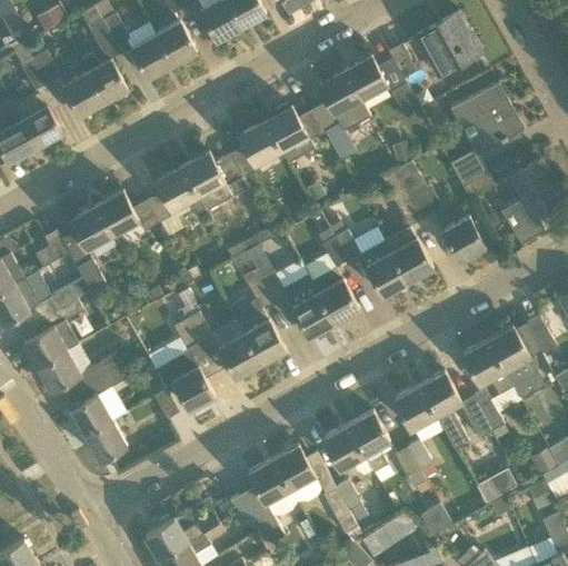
[(6,0),(0,0),(0,37),(20,26),(6,0)]
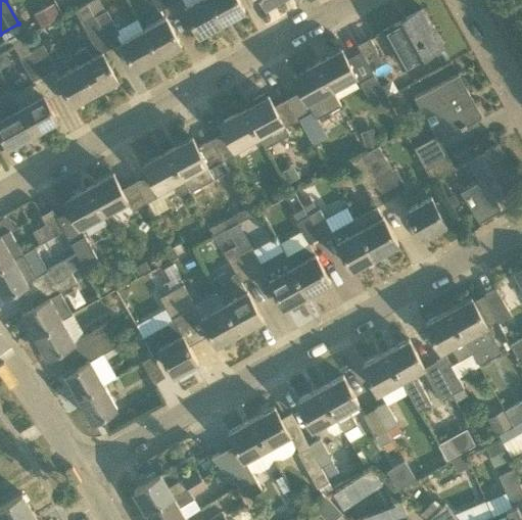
[(150,0),(158,12),(170,6),(167,0),(150,0)]
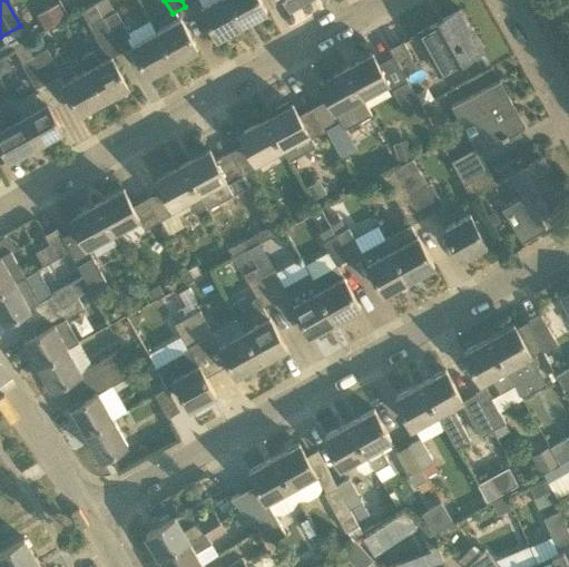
[(217,41),(242,27),(226,0),(217,0),(199,10),(217,41)]
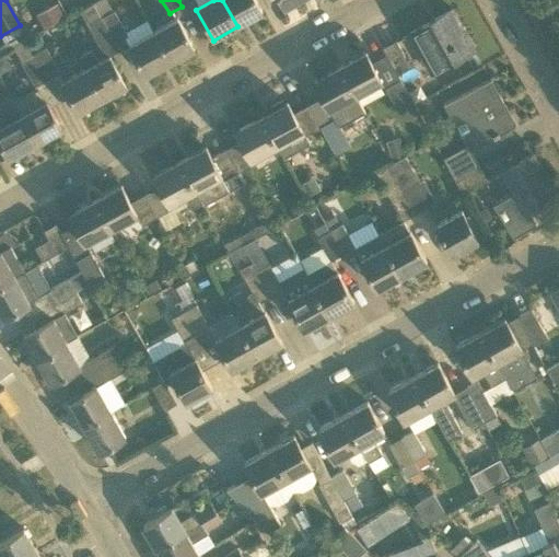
[(261,13),(253,0),(222,0),(237,26),(261,13)]
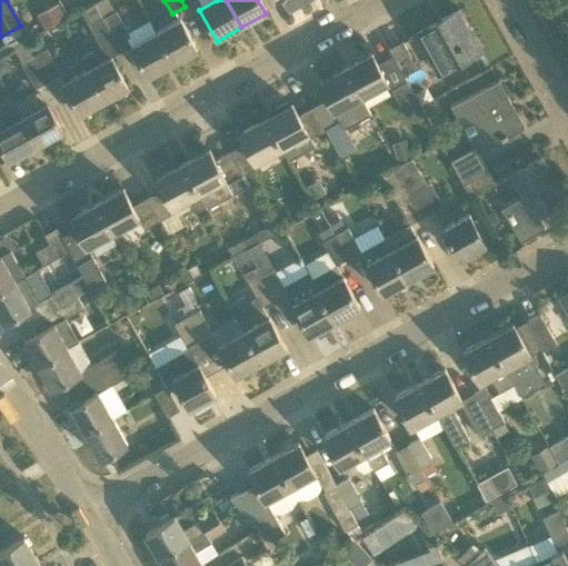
[(290,9),(306,0),(284,0),(289,10),(290,9)]
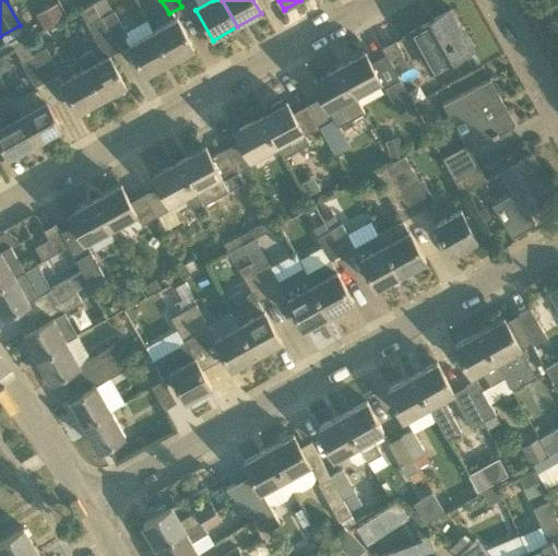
[(116,47),(115,44),(102,20),(93,4),(80,12),(102,54),(116,47)]
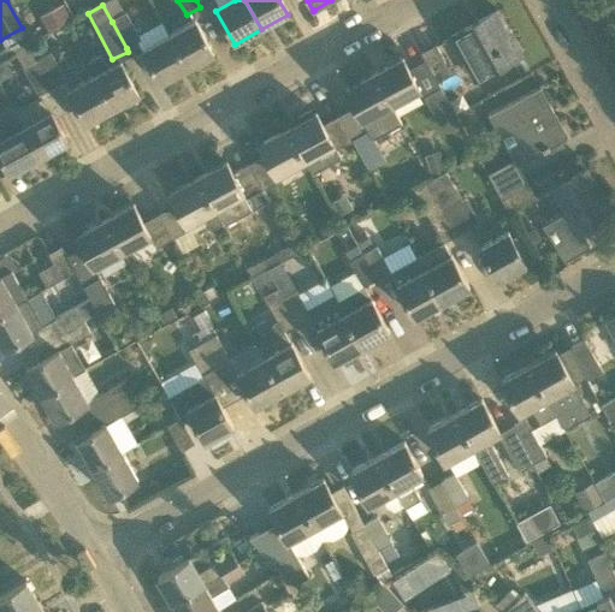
[(61,6),(37,19),(46,34),(70,21),(61,6)]
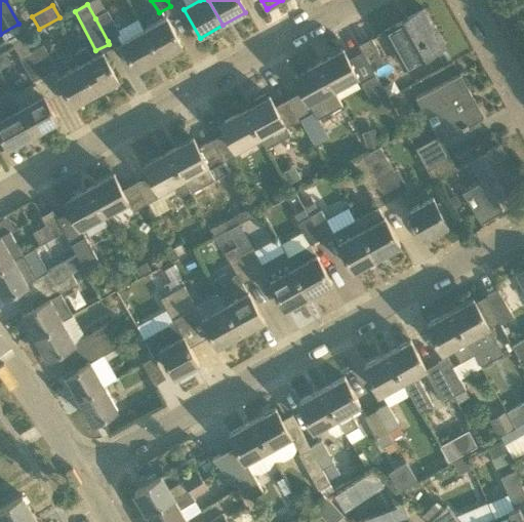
[(422,11),(401,24),(383,33),(403,70),(444,48),(443,47),(443,48),(422,12),(424,12),(422,11)]
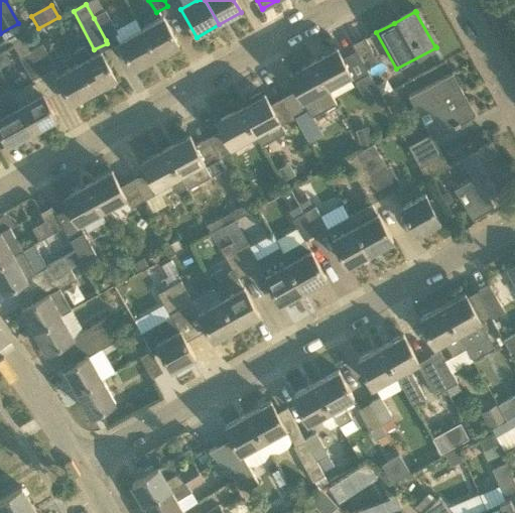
[(94,18),(106,40),(117,34),(104,12),(94,18)]
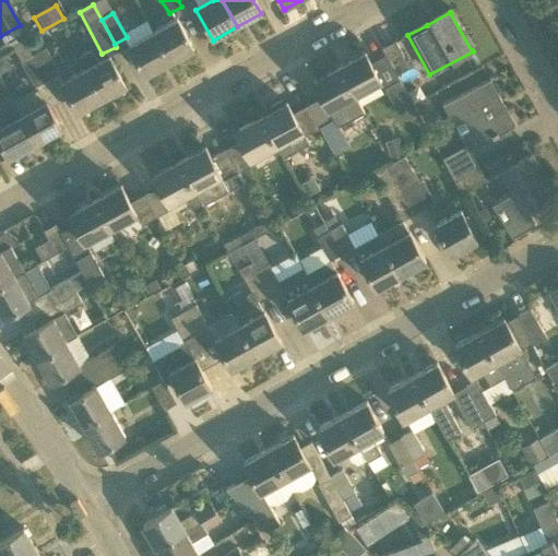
[(193,50),(182,32),(176,21),(153,33),(169,63),(193,50)]
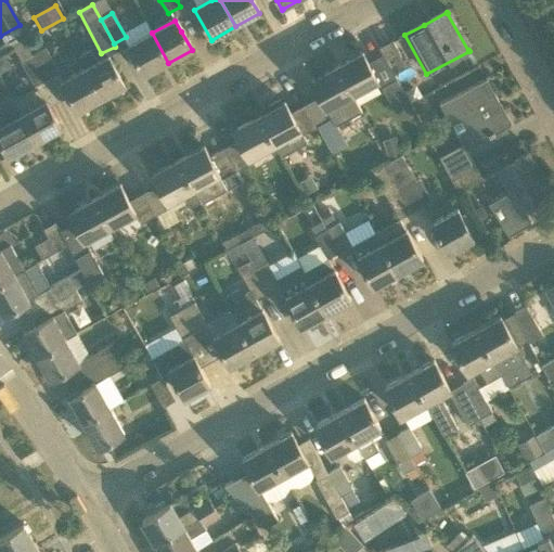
[(143,77),(168,63),(152,33),(127,47),(143,77)]
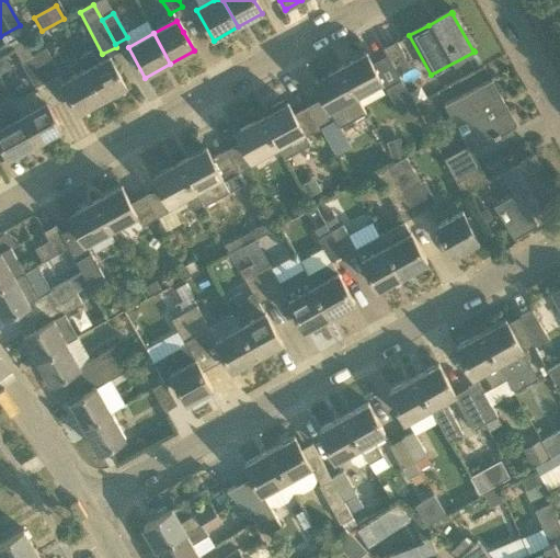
[(410,69),(407,63),(396,43),(383,50),(386,57),(397,77),(410,69)]
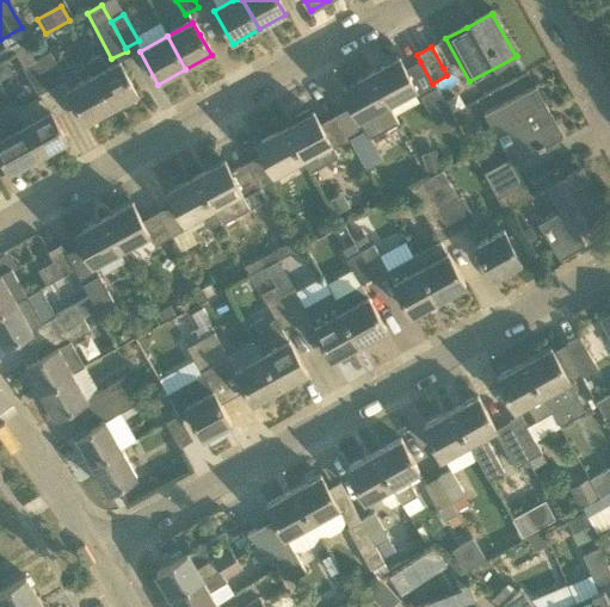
[(50,88),(61,82),(63,81),(49,54),(36,61),(50,88)]
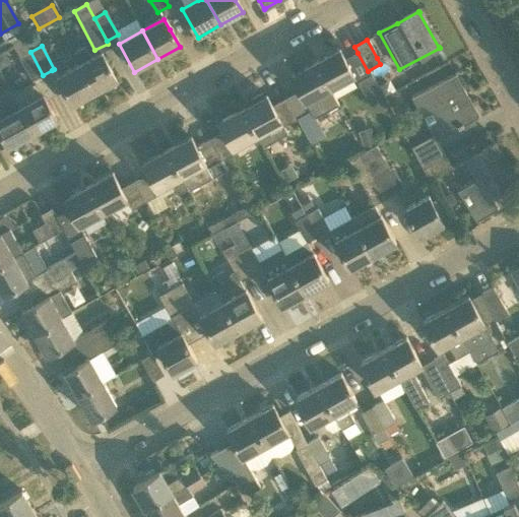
[(101,54),(89,59),(84,49),(72,55),(78,66),(78,65),(94,93),(116,81),(101,54)]
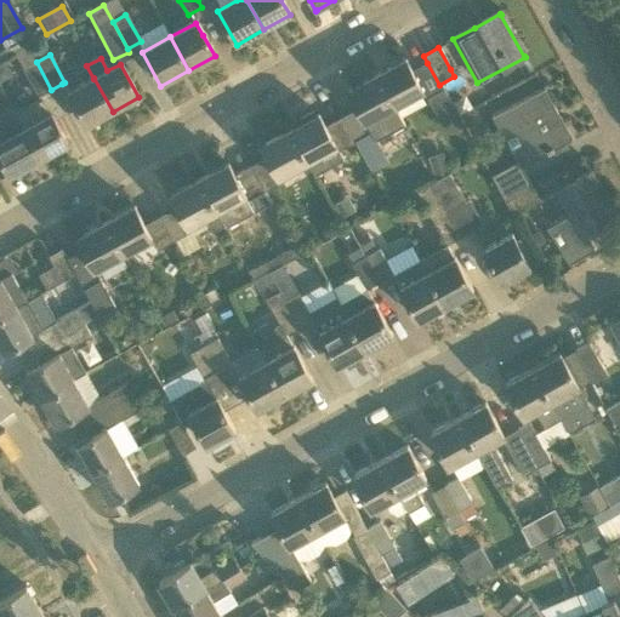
[(439,85),(427,63),(411,72),(405,61),(376,76),(393,107),(422,92),(439,124),(455,114),(439,85)]
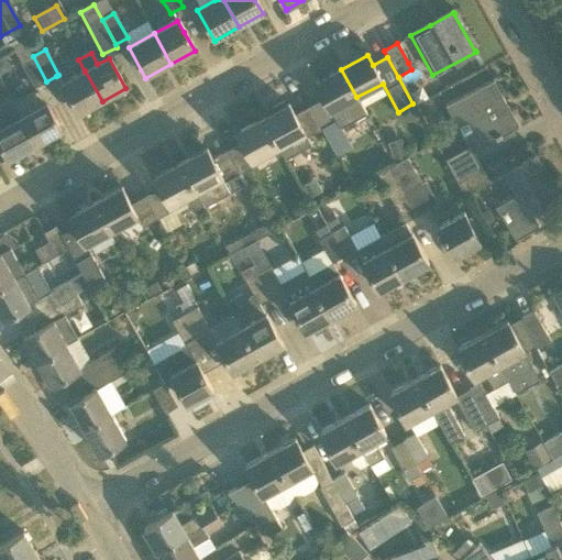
[(34,88),(46,81),(33,56),(20,64),(34,88)]
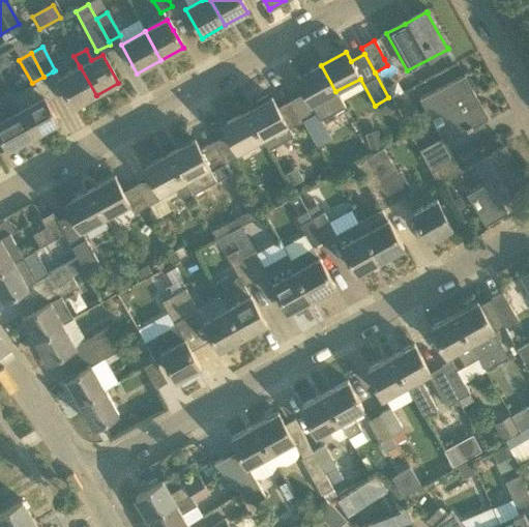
[(311,106),(335,91),(321,65),(296,79),(304,94),(291,100),(303,122),(316,115),(311,106)]
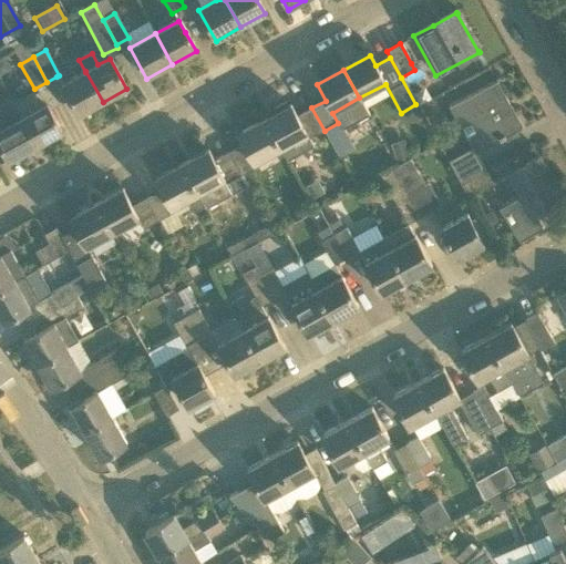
[(78,115),(103,102),(85,71),(85,72),(61,85),(78,115)]
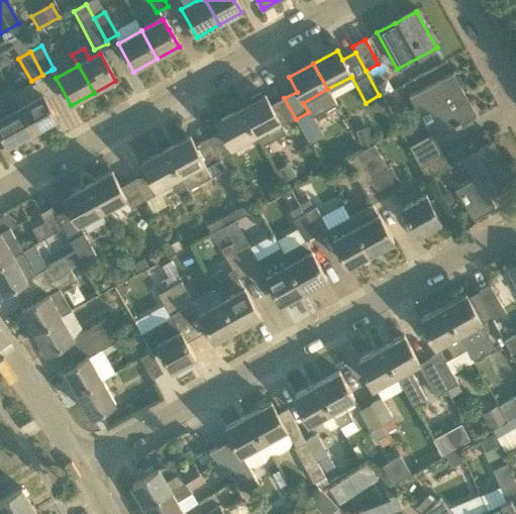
[(419,116),(430,136),(432,141),(457,127),(475,118),(463,97),(465,96),(452,75),(419,93),(409,99),(419,116)]
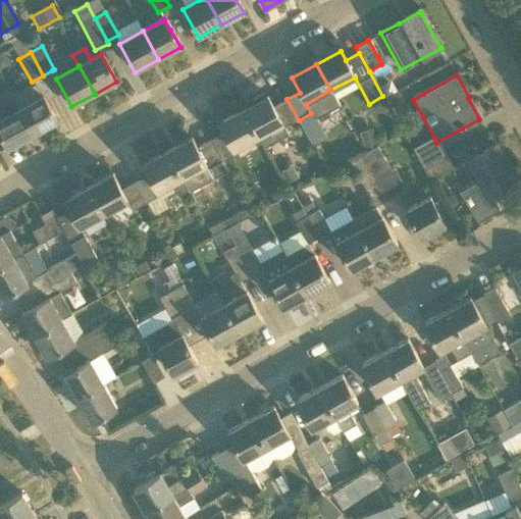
[(57,122),(46,102),(42,96),(41,97),(35,85),(20,93),(27,104),(18,109),(32,135),(55,122),(56,122),(57,122)]
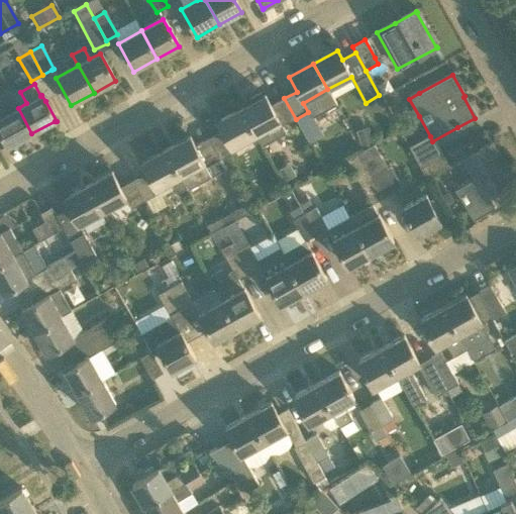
[(0,134),(8,147),(9,146),(31,133),(18,108),(8,91),(0,95),(0,134)]
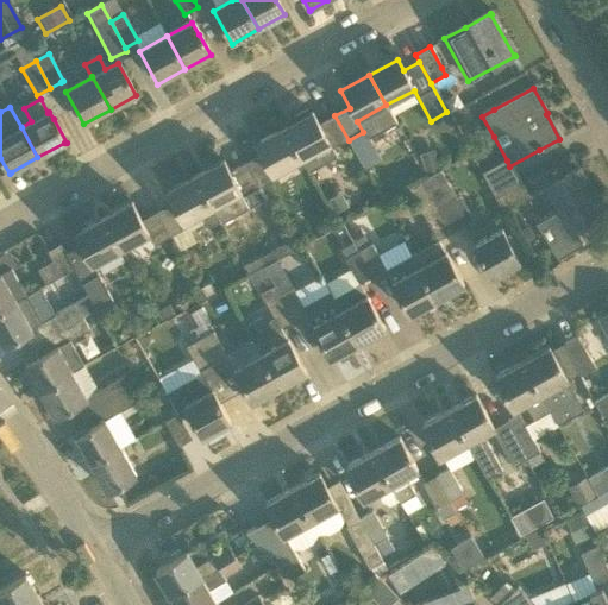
[(331,150),(349,140),(334,115),(318,125),(312,114),(283,128),(300,159),(309,176),(337,161),(331,150)]
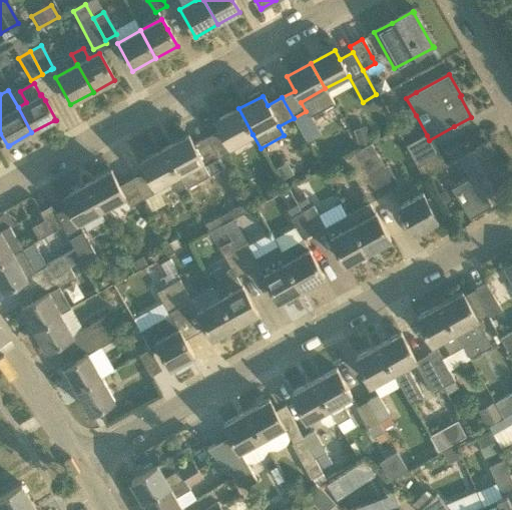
[(229,147),(252,134),(238,108),(214,122),(220,131),(206,139),(217,159),(231,152),(229,147)]
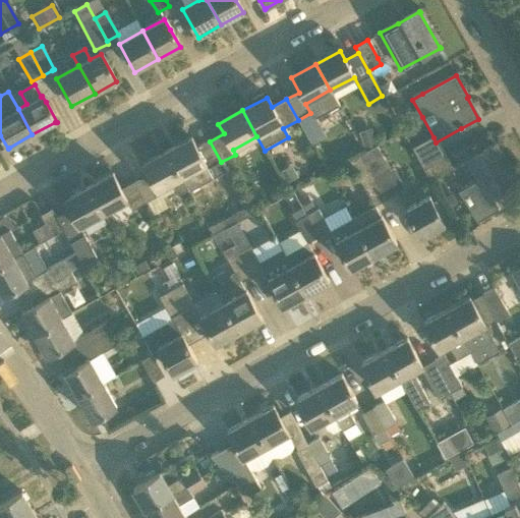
[(370,129),(358,133),(363,150),(377,146),(370,129)]
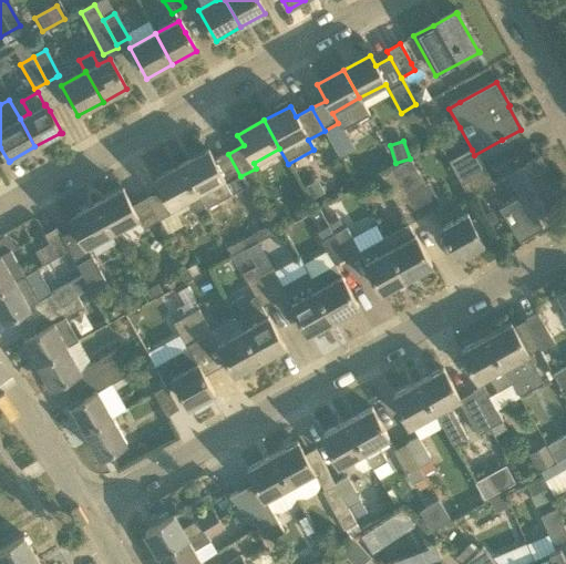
[(240,176),(228,154),(214,162),(207,151),(181,165),(204,207),(215,202),(207,188),(223,180),(226,184),(240,176)]
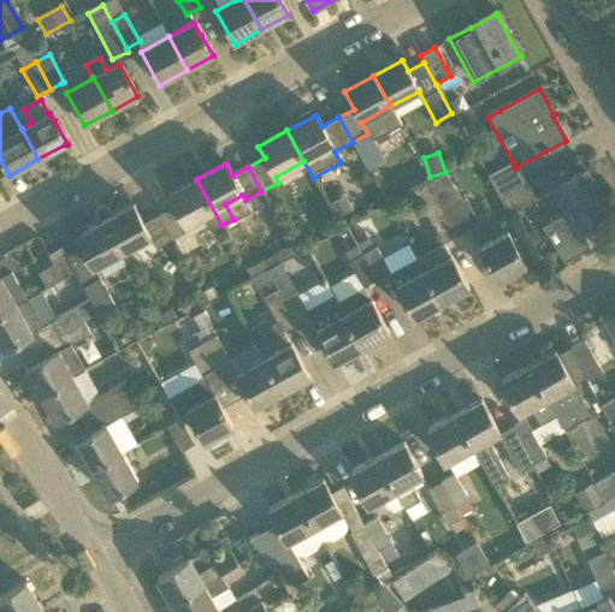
[(491,185),(498,197),(524,184),(518,171),(491,185)]
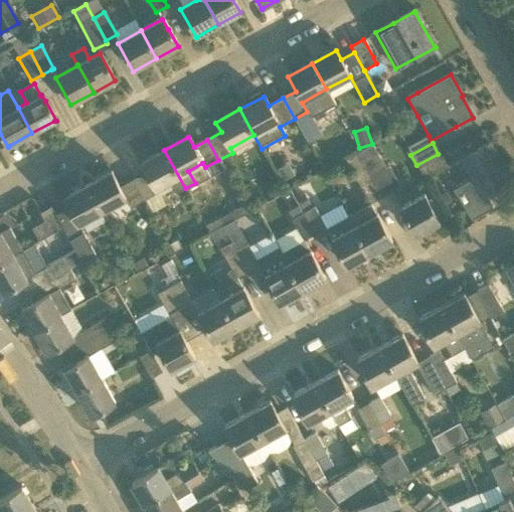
[(489,143),(461,159),(475,183),(462,190),(469,201),(463,206),(471,220),(492,208),(486,196),(511,183),(501,165),(500,166),(488,145),(489,144),(489,143)]
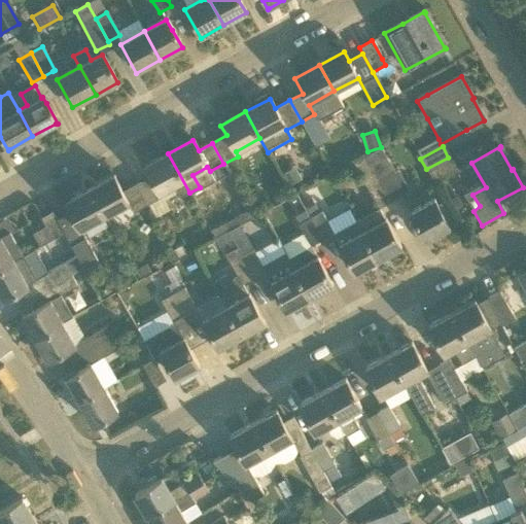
[(389,203),(401,197),(389,174),(393,173),(381,149),(364,159),(389,203)]
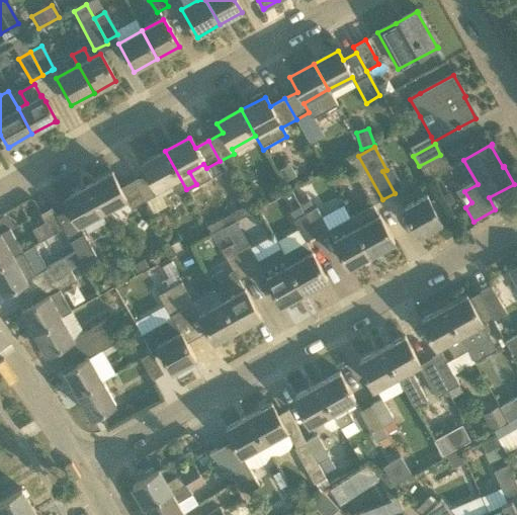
[(175,195),(186,189),(165,151),(142,164),(147,174),(133,181),(145,202),(158,194),(156,190),(169,183),(175,195)]
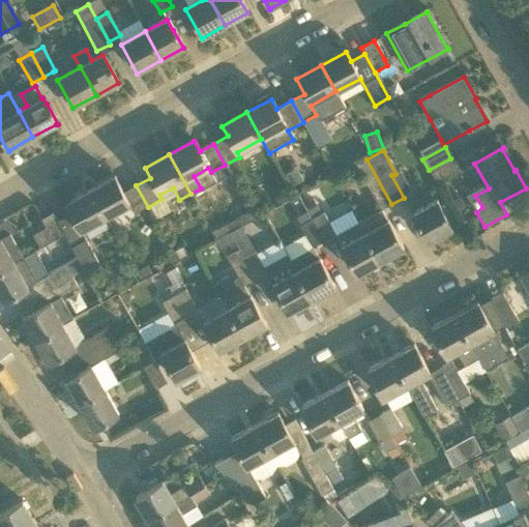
[(459,174),(450,158),(429,170),(437,185),(459,174)]
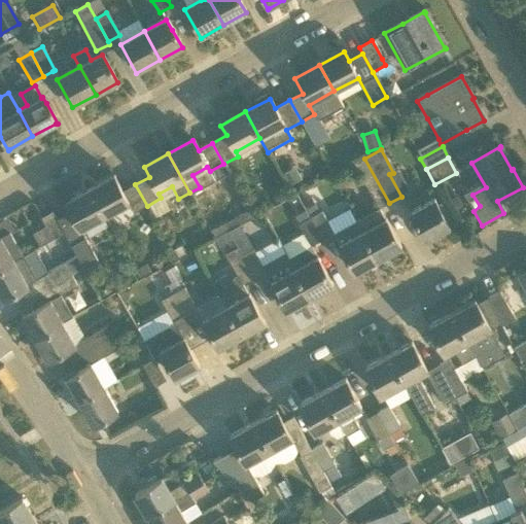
[(378,209),(389,203),(364,159),(346,168),(351,179),(360,174),(378,209)]
